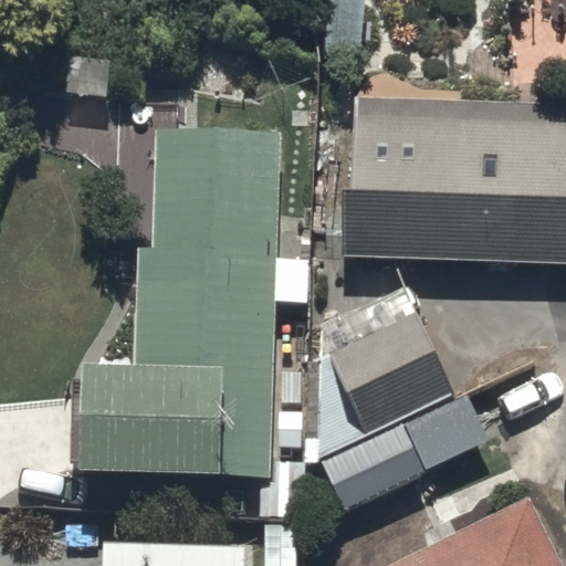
[(368,0),(332,0),(326,59),(363,63),(368,0)]
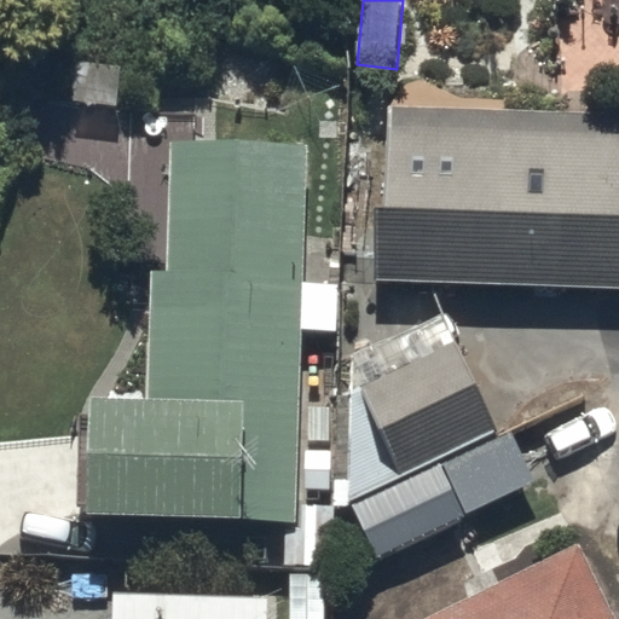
[(618,113),(386,106),(383,213),(376,212),(375,279),(618,285),(618,113)]
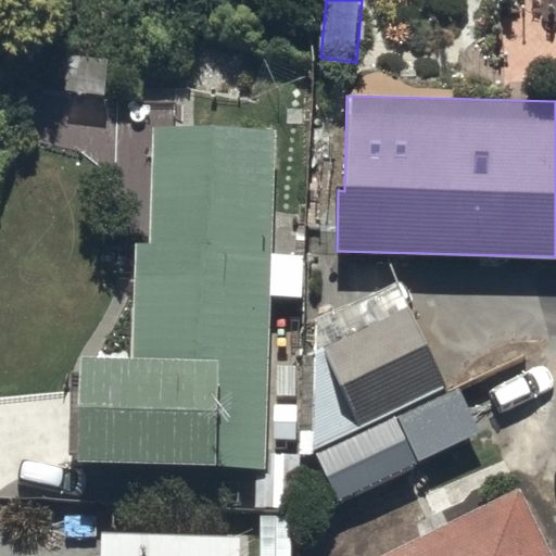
[(275,129),(153,126),(150,241),(136,240),(133,358),(78,356),(75,459),(265,465),(269,297),(303,298),(305,254),(272,253),(275,129)]
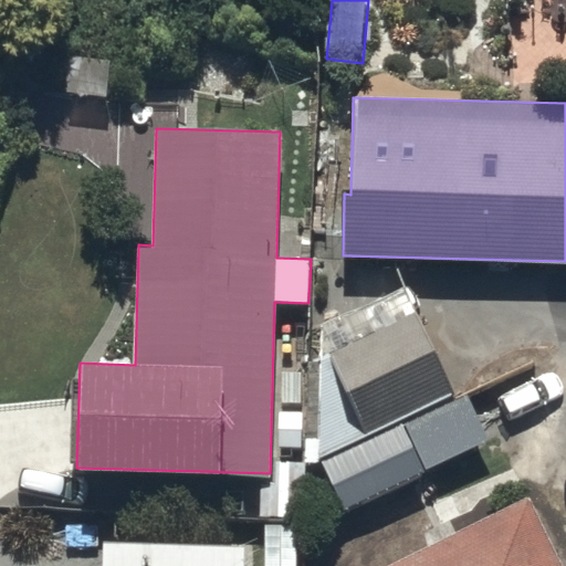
[(317,460),(452,395),(413,312),(320,356),(317,460)]
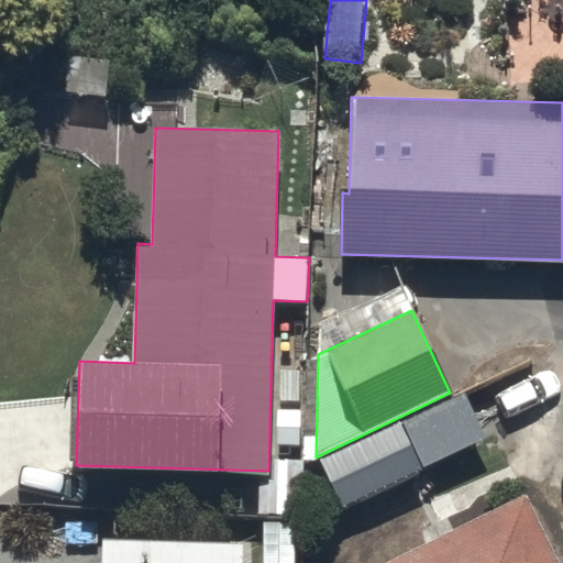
[(298,371),(277,371),(276,400),(297,401),(298,371)]
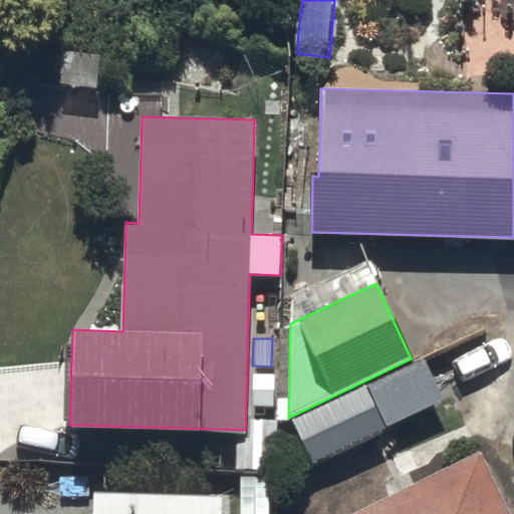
[(443,400),(424,360),(368,387),(388,427),(443,400)]
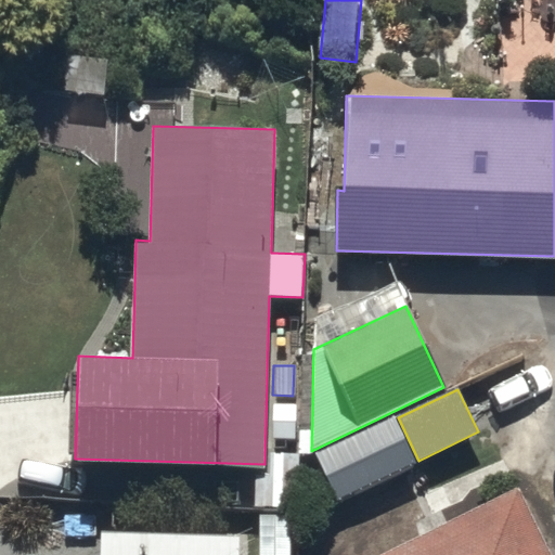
[(297,405),(273,404),(272,439),(295,440),(297,405)]
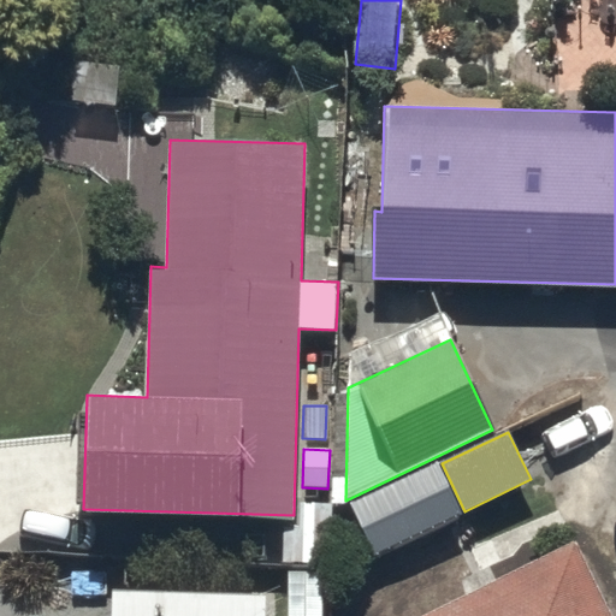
[(463,516),(439,465),(438,462),(350,503),(377,558),(457,519),(463,516)]
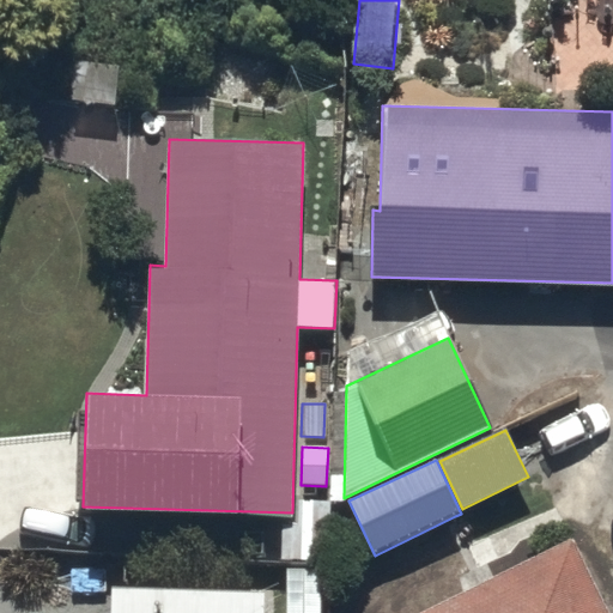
[(329,502),(298,501),(297,525),(281,525),(280,559),(328,560),(329,502)]
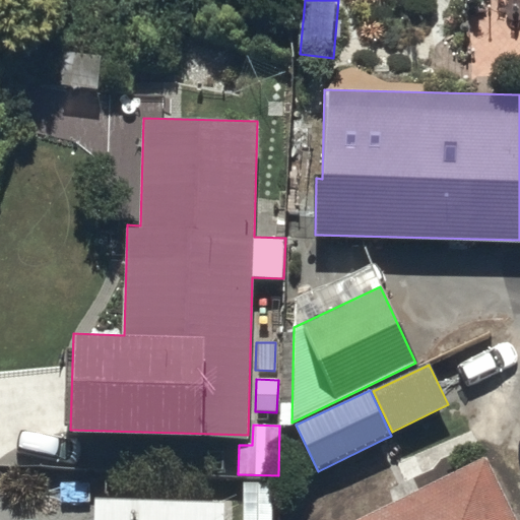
[(516,519),(483,456),(355,519),(516,519)]
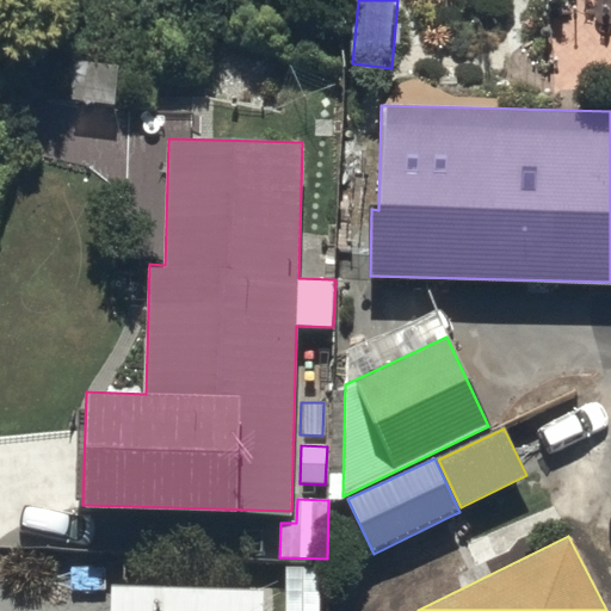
[(255,610),(255,591),(104,588),(104,610),(255,610)]
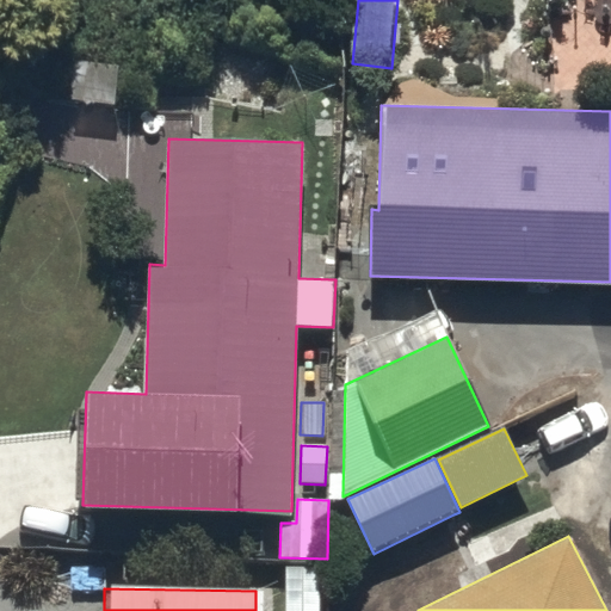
All buildings are outlined.
